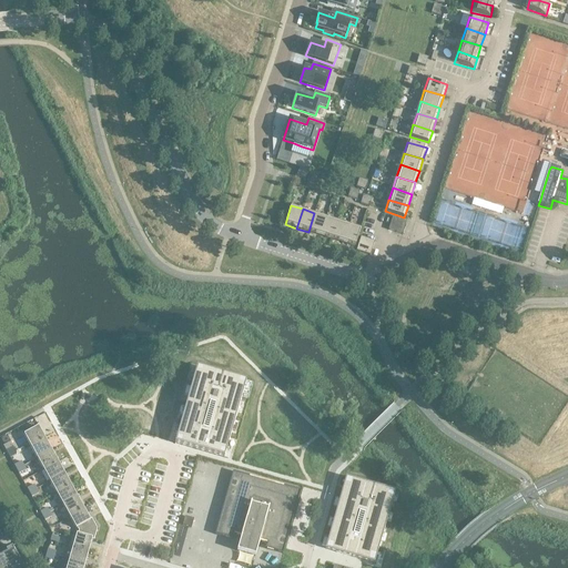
[(326,216),(314,213),(308,232),(320,236),(326,216)]
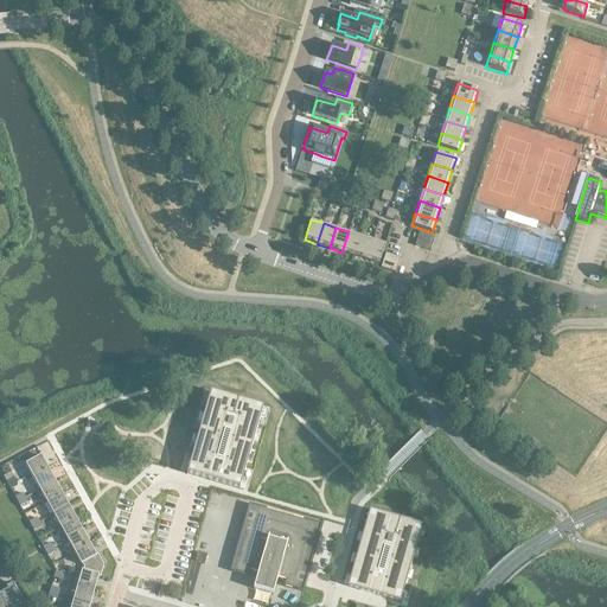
[(360,236),(349,231),(342,253),(355,256),(360,236)]
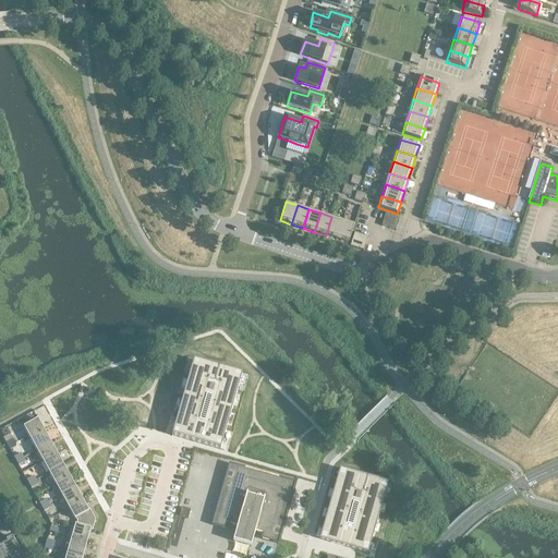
[(392,215),(386,213),(381,227),(388,228),(392,215)]
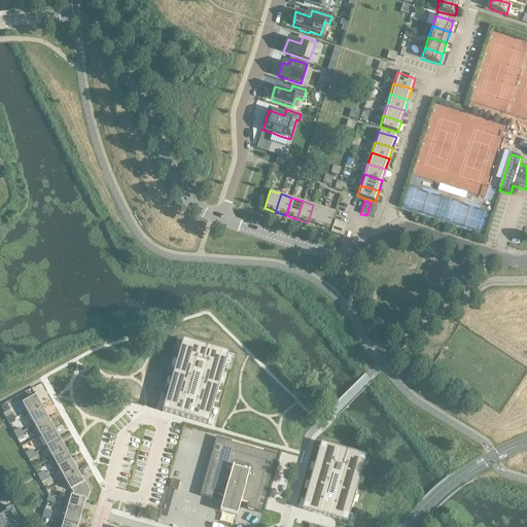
[(377,205),(371,203),(366,215),(373,217),(377,205)]
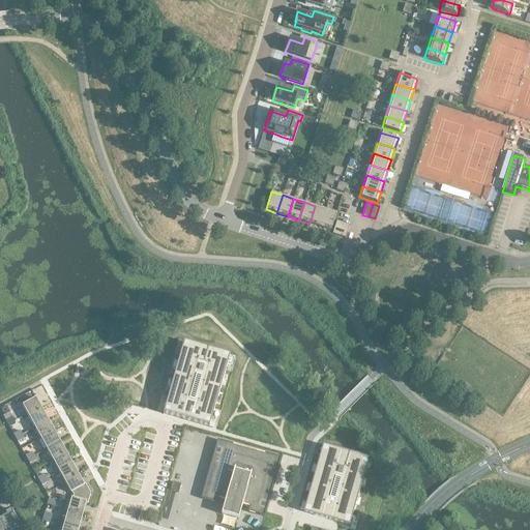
[(326,209),(315,206),(310,224),(320,227),(326,209)]
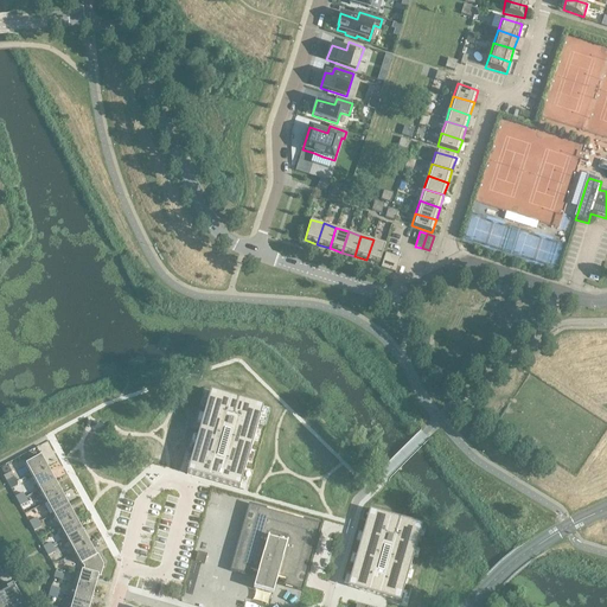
[(387,243),(374,240),(366,260),(379,264),(383,253),(387,243)]
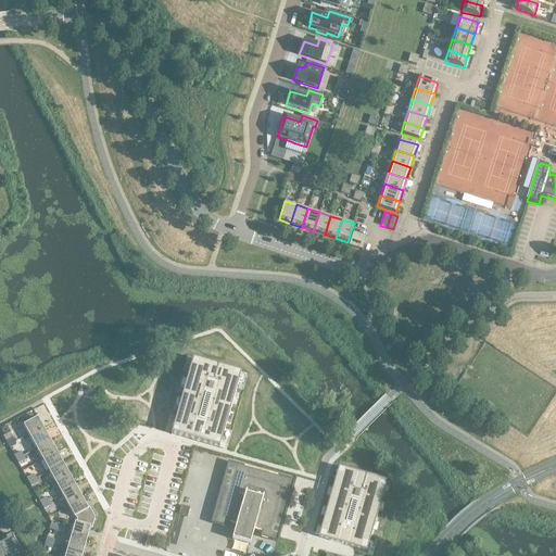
[(367,237),(353,232),(351,239),(365,243),(367,237)]
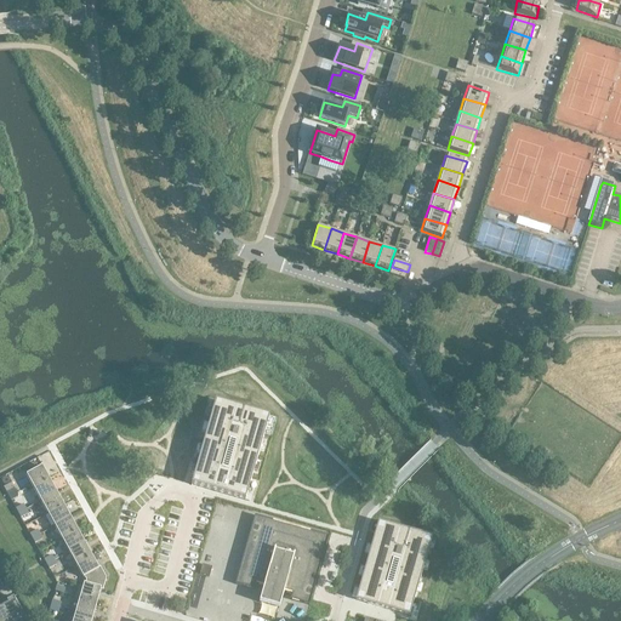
[(408,272),(392,267),(389,274),(405,279),(408,272)]
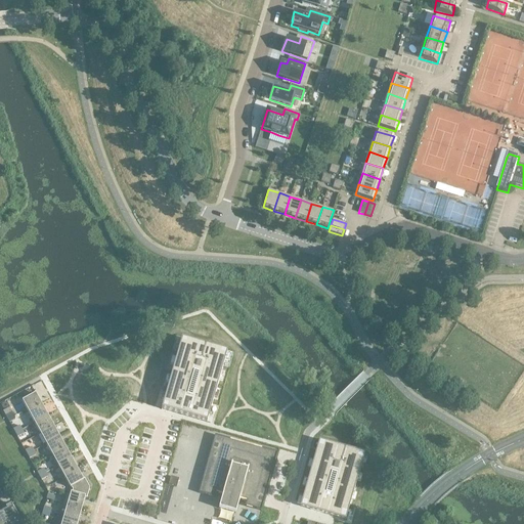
[(181,340),(162,409),(207,423),(227,352),(181,340)]
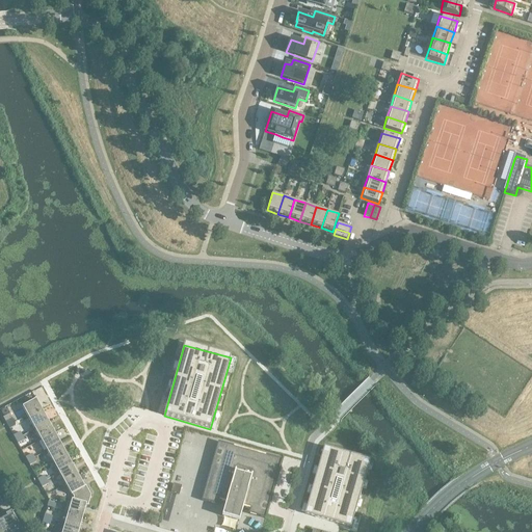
[(23,407),(29,419),(42,411),(36,400),(23,407)]
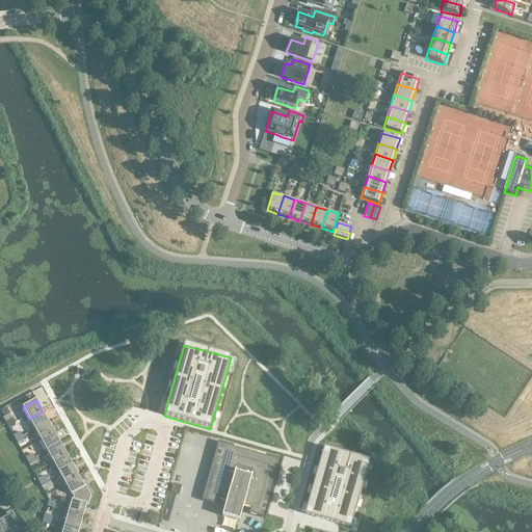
[(6,408),(0,411),(4,418),(10,415),(6,408)]
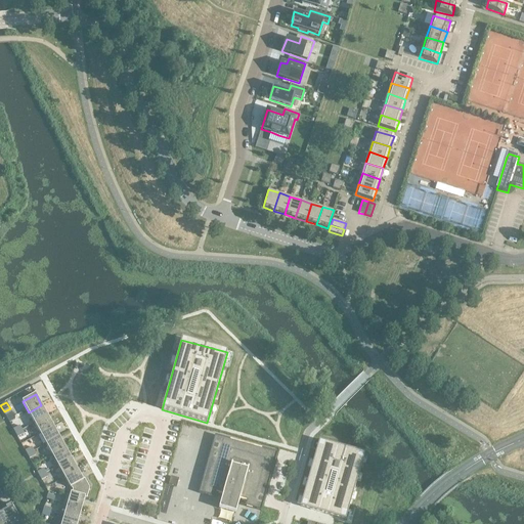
[(47,416),(41,405),(29,412),(34,423),(47,416)]
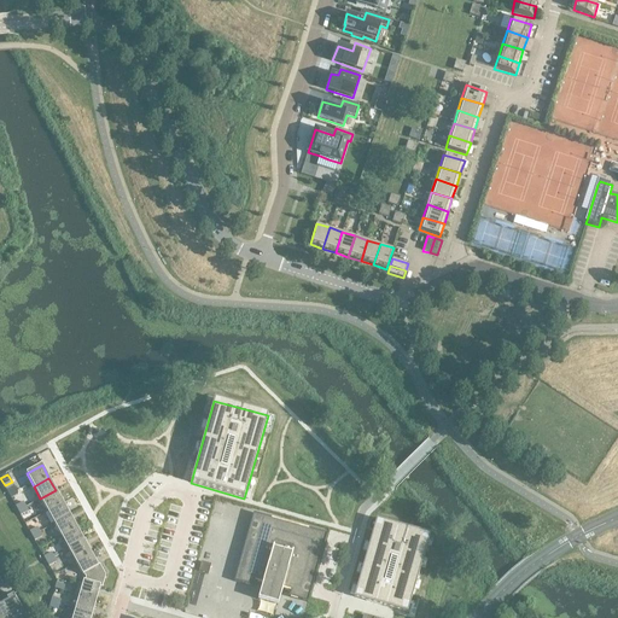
[(63,502),(56,490),(40,499),(47,512),(63,502)]
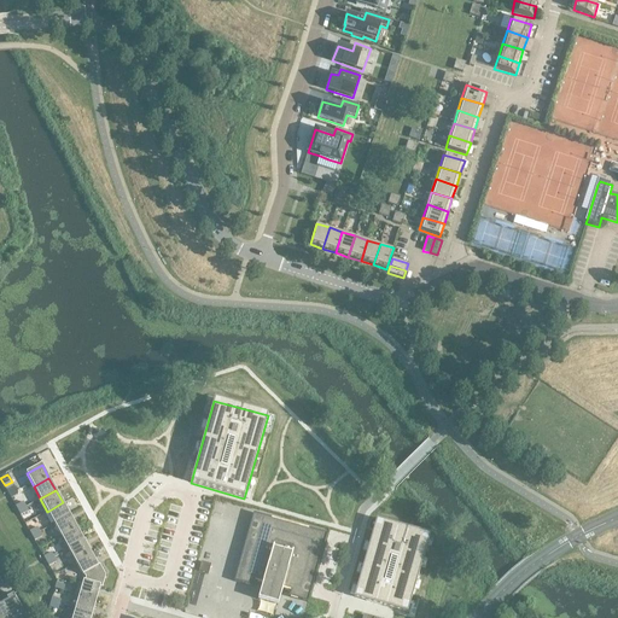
[(70,516),(63,502),(47,512),(54,524),(70,516)]
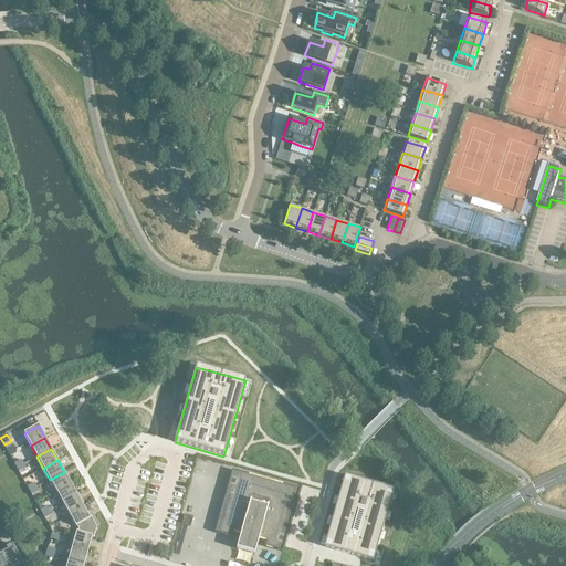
[(237,549),(254,555),(259,540),(266,542),(264,547),(282,552),(300,490),(232,471),(215,533),(231,537),(232,533),(240,535),(237,549)]
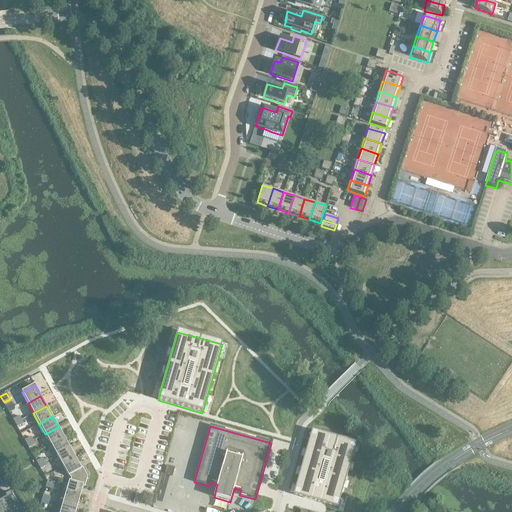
[(64,437),(58,427),(45,434),(51,445),(64,437)]
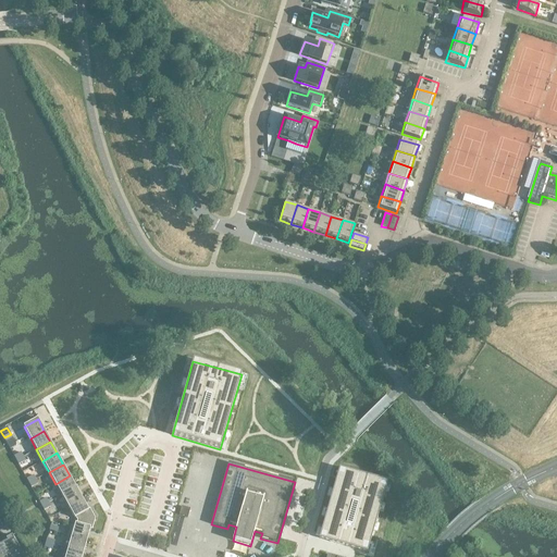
[(338,469),(319,539),(327,542),(367,553),(387,482),(356,473),(338,469)]
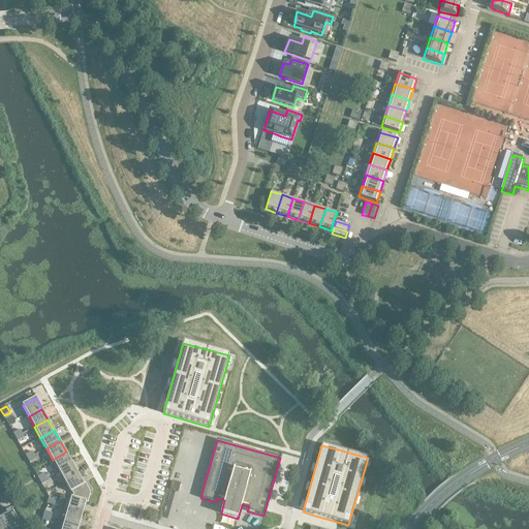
[(71,463),(66,452),(53,460),(59,470),(71,463)]
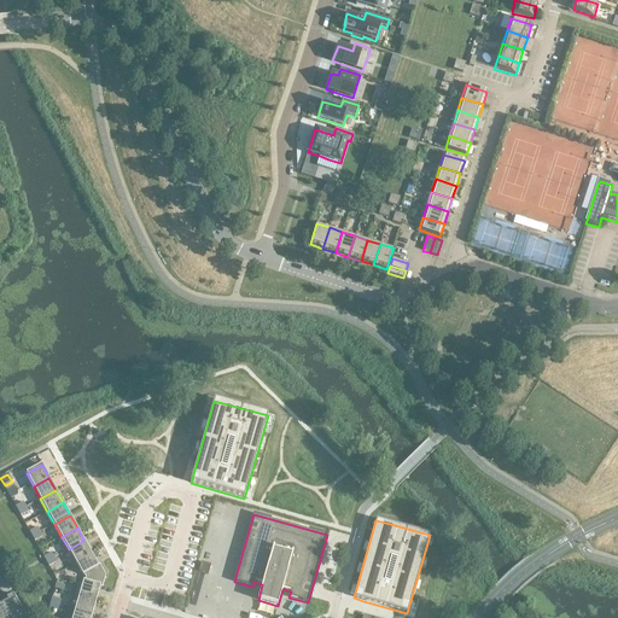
[(91,553),(83,541),(69,549),(75,561),(91,553)]
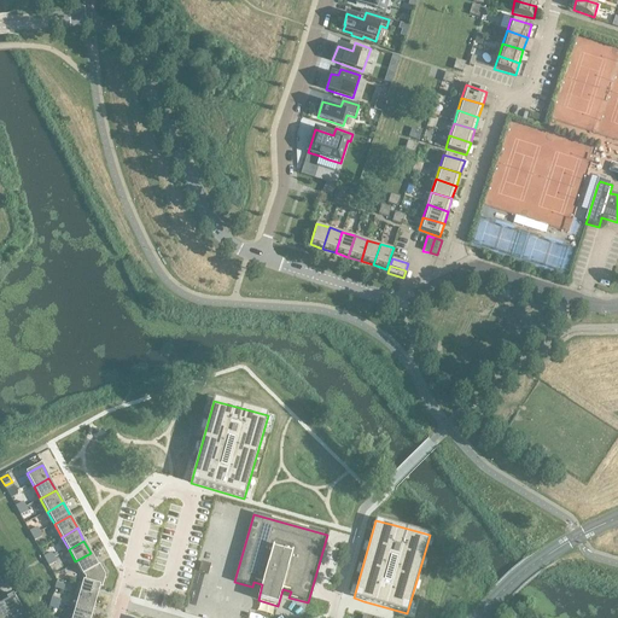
[(98,566),(91,553),(75,561),(83,576),(85,575),(86,578),(85,582),(100,587),(100,588),(103,588),(106,576),(100,565),(98,566)]
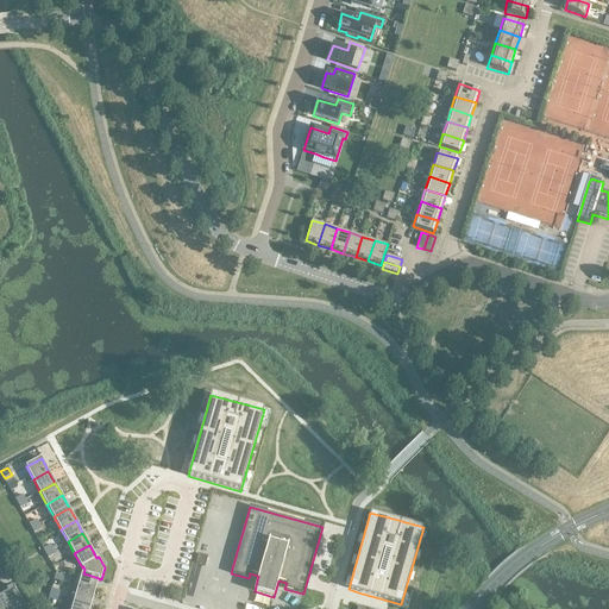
[(205,566),(207,557),(199,554),(195,564),(205,566)]
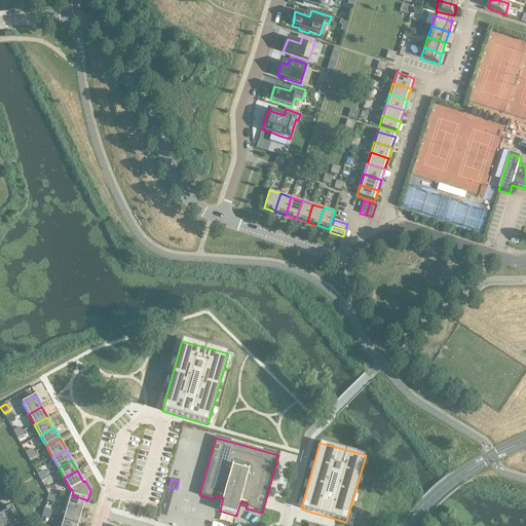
[(71,494),(68,506),(82,511),(85,500),(85,499),(72,495),(71,494)]
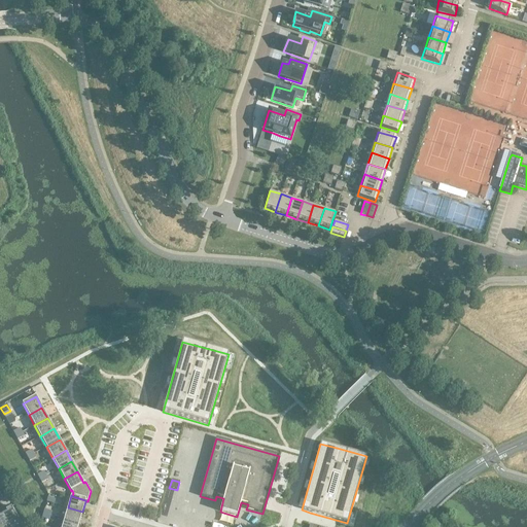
[(6,511),(1,514),(7,526),(8,526),(20,521),(11,507),(6,511)]
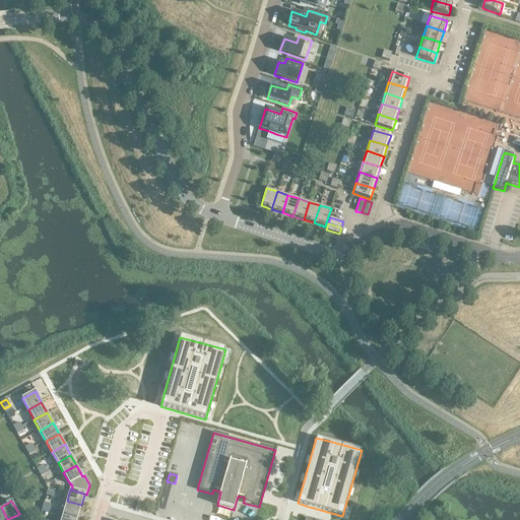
[(81,505),(67,501),(63,513),(78,517),(81,505)]
